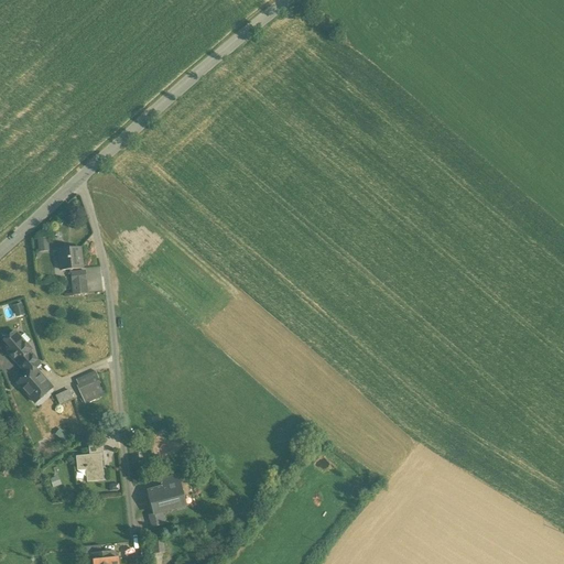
[(47,238),(39,239),(40,248),(49,247),(47,238)]
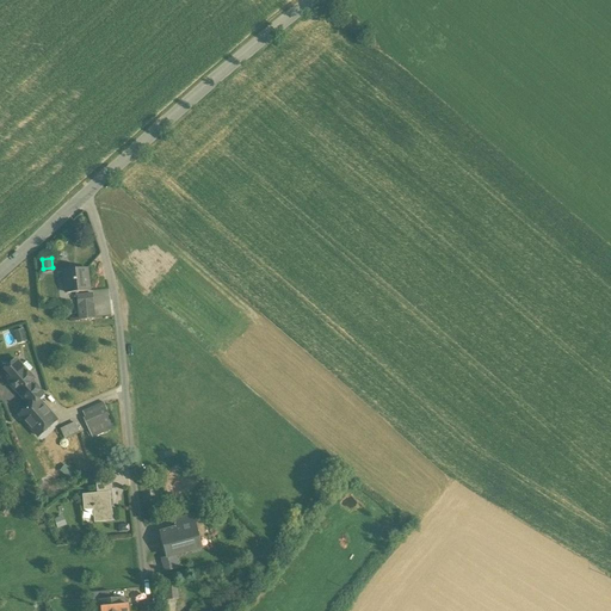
[(87,269),(65,271),(67,294),(90,291),(87,269)]
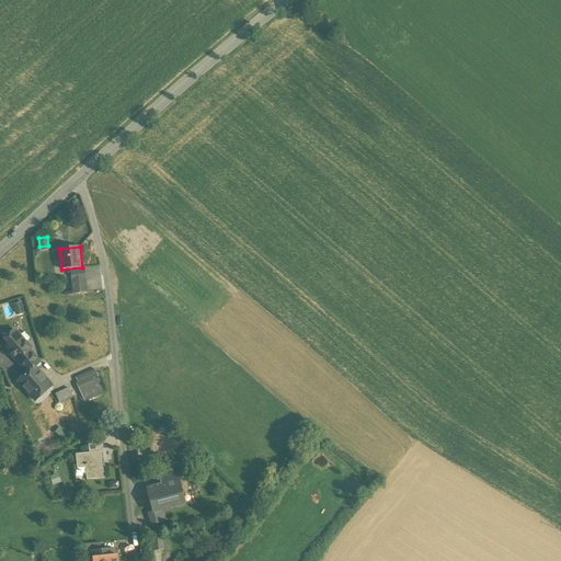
[(86,271),(71,272),(72,281),(86,278),(86,271)]
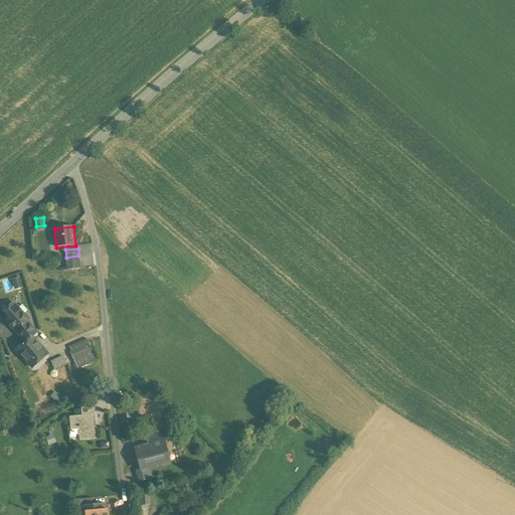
[(78,255),(66,258),(67,270),(80,269),(78,255)]
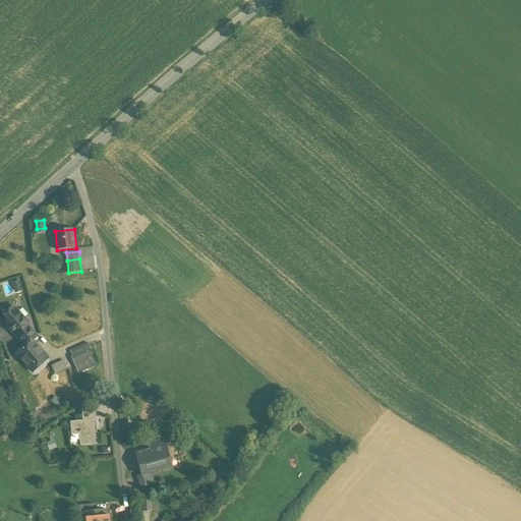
[(14,292),(23,290),(20,279),(11,281),(14,292)]
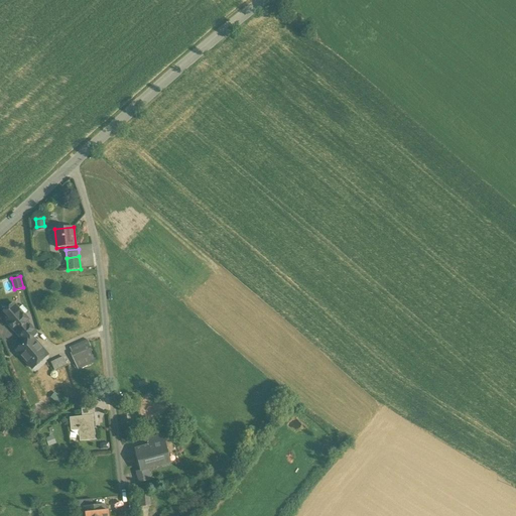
[(28,320),(13,303),(4,311),(10,318),(7,321),(10,325),(9,325),(13,329),(18,335),(29,325),(26,323),(28,320)]
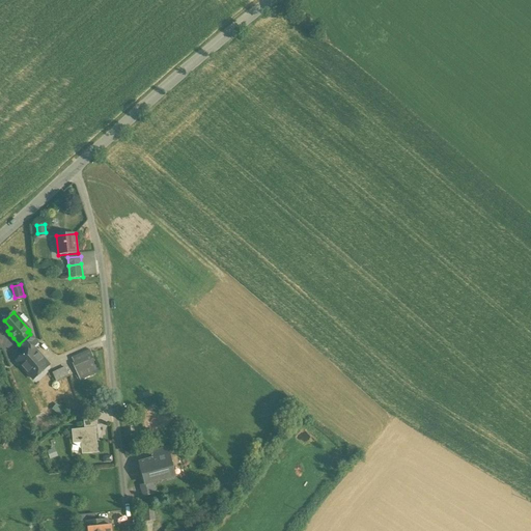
[(30,334),(19,344),(27,353),(33,347),(37,343),(30,334)]
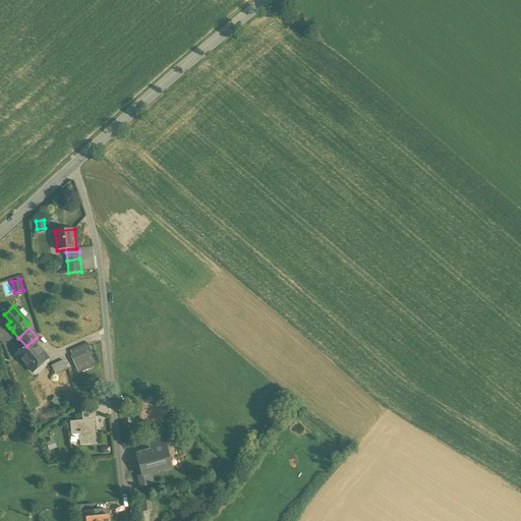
[(33,341),(26,346),(17,354),(33,372),(48,358),(33,341)]
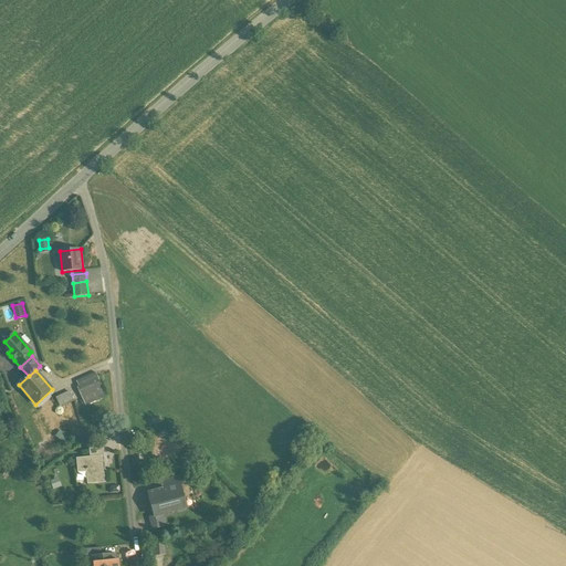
[(96,374),(77,381),(80,387),(77,388),(84,404),(105,395),(96,374)]
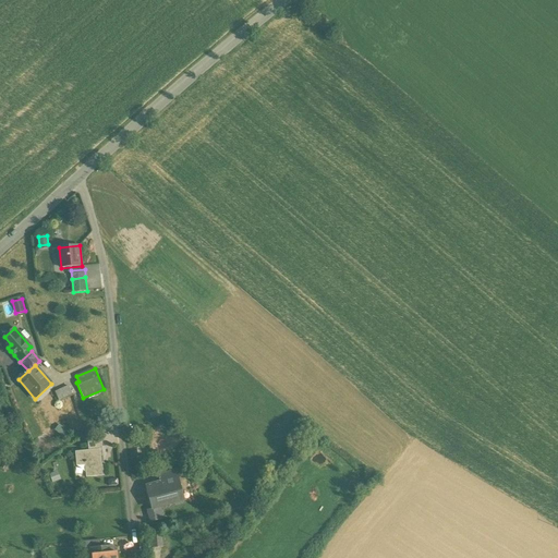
[(69,386),(56,392),(60,401),(73,395),(69,386)]
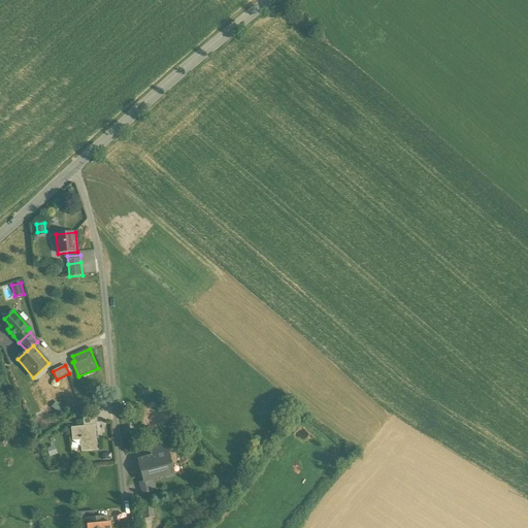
[(67,409),(58,402),(54,408),(62,416),(67,409)]
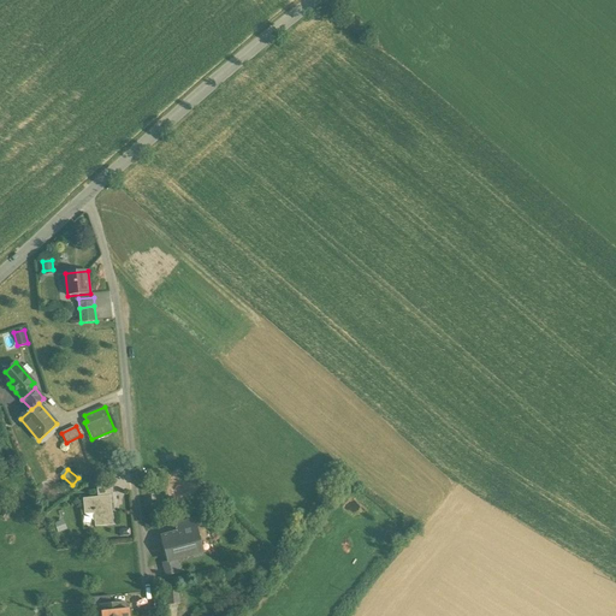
[(111,481),(96,484),(98,495),(112,493),(111,481)]
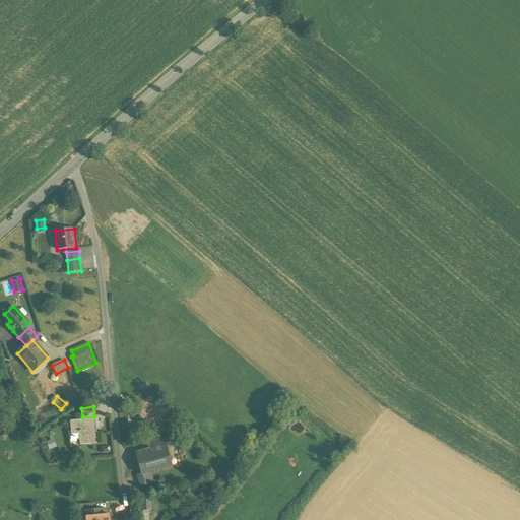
[(93,418),(70,421),(71,433),(79,432),(80,445),(99,443),(98,434),(94,434),(93,418)]
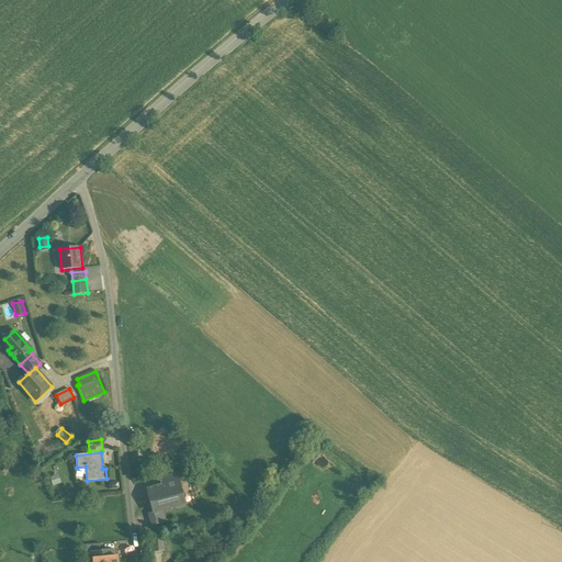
[(177,473),(160,478),(163,484),(179,480),(177,473)]
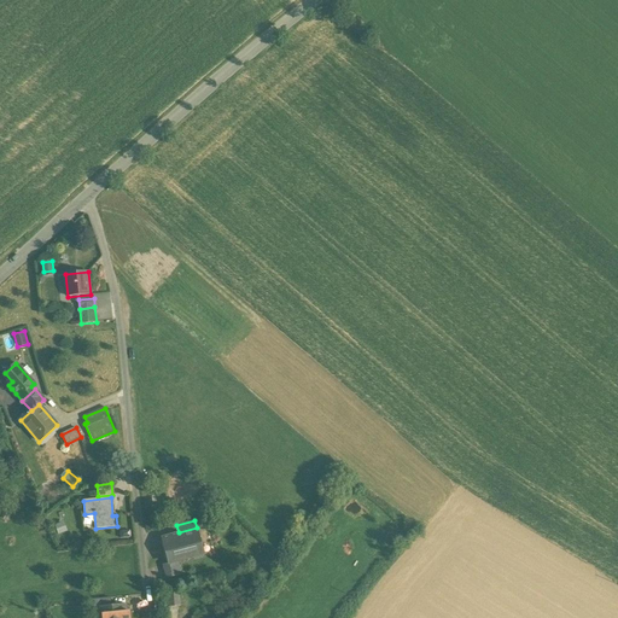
[(197,528),(179,532),(180,536),(174,537),(173,534),(162,537),(169,564),(178,561),(199,557),(197,546),(200,544),(197,528)]
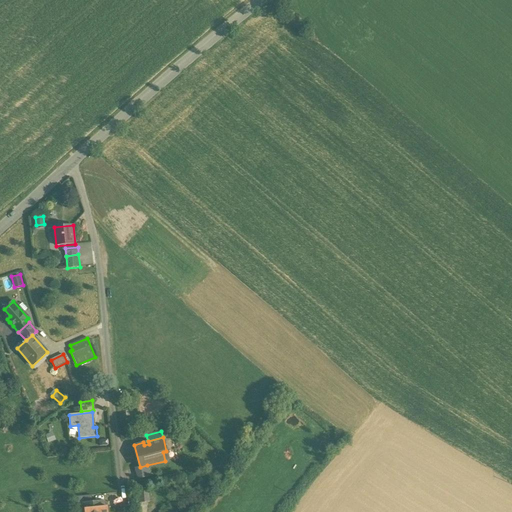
[(147,465),(140,467),(135,469),(138,480),(150,477),(147,465)]
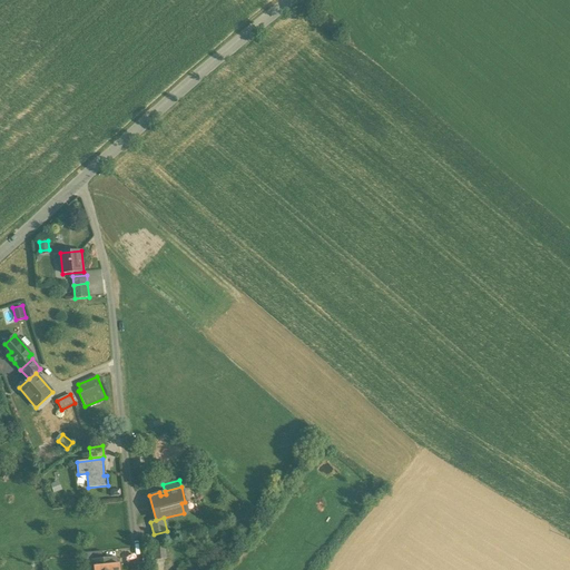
[(165,546),(156,547),(157,560),(166,559),(165,546)]
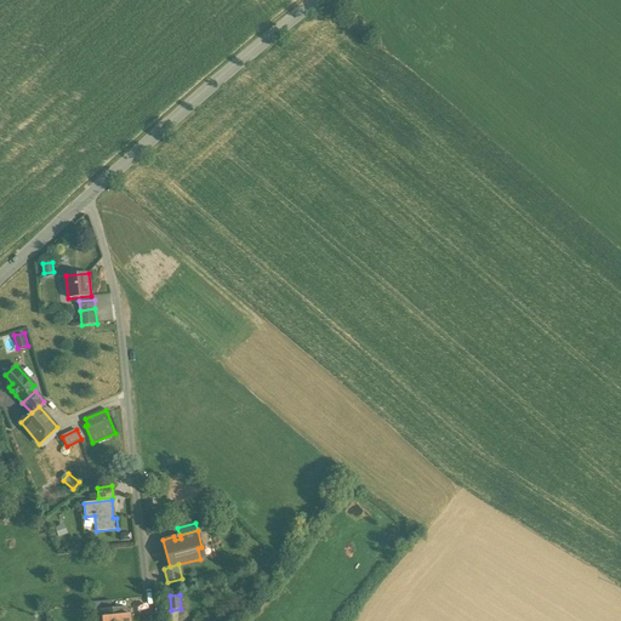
[(112,600),(92,603),(92,611),(102,610),(113,609),(112,600)]
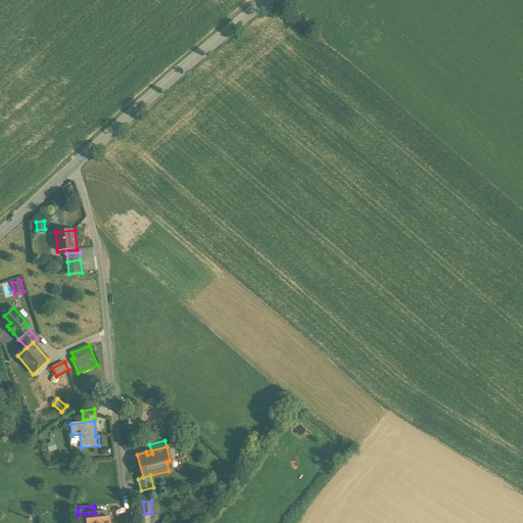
[(95,513),(86,514),(86,522),(109,522),(109,518),(106,518),(106,511),(95,513)]
